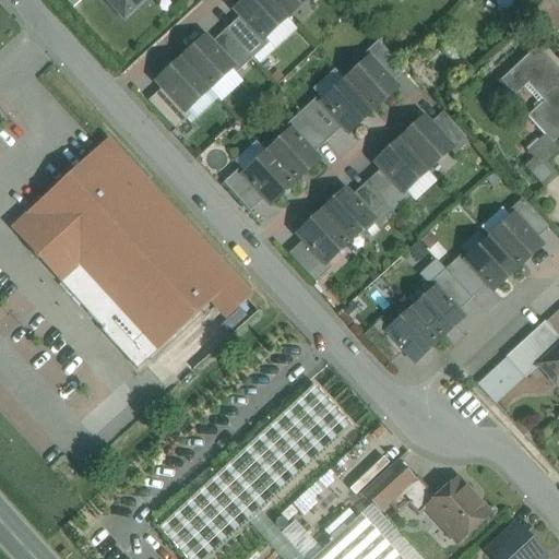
[(107,0),(125,19),(143,0),(107,0)]
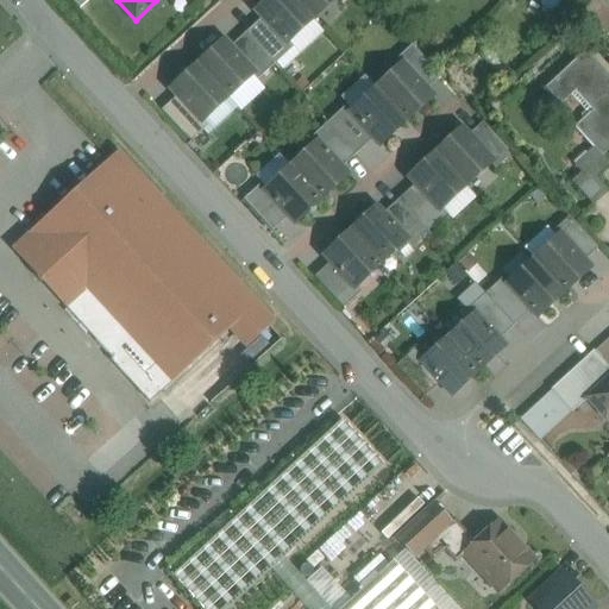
[(312,20),(294,0),(267,0),(257,10),(263,17),(287,43),(288,43),(312,20)]
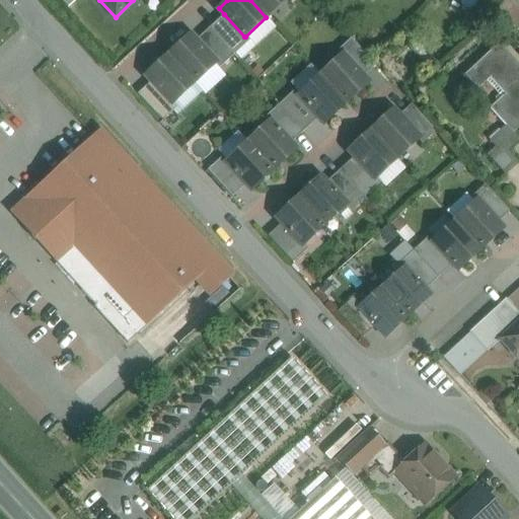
[(250,0),(266,17),(284,0),(250,0)]
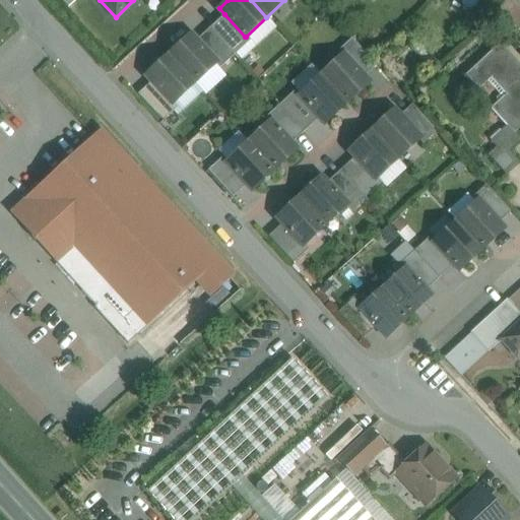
[(506,29),(519,18),(519,14),(508,0),(503,0),(491,10),(506,29)]
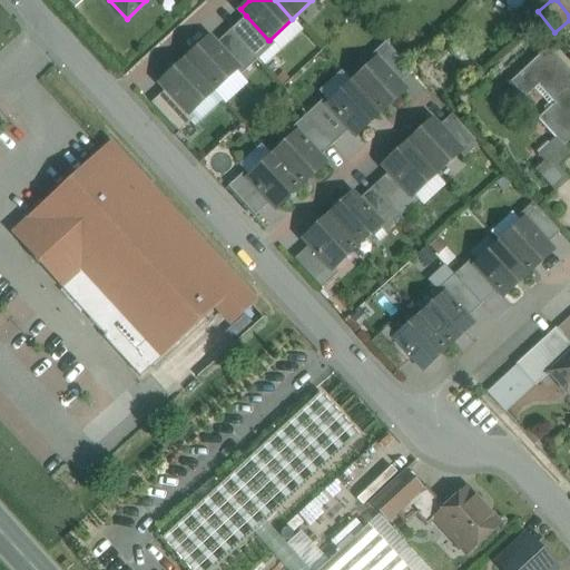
[(268,40),(246,16),(229,31),(256,60),(274,45),(269,40),(268,40)]
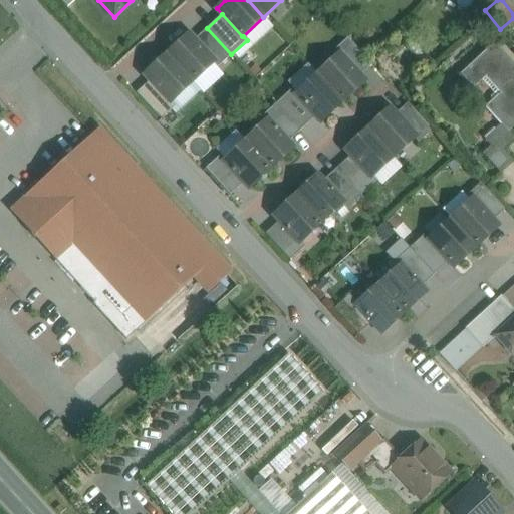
[(231,54),(207,28),(193,41),(213,63),(212,64),(217,68),(231,54)]
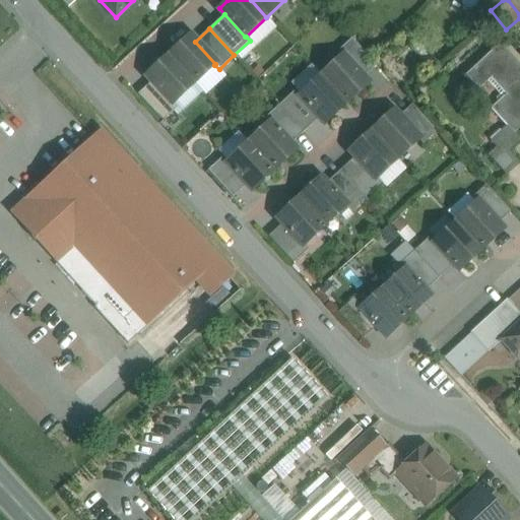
[(195,42),(189,36),(168,56),(194,84),(214,65),(215,64),(195,42)]
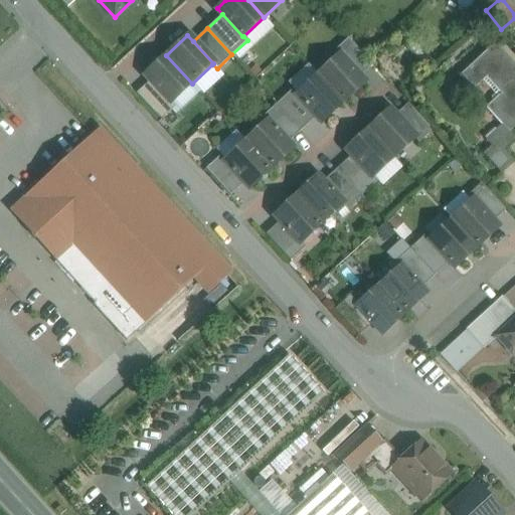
[(372,65),(348,38),(334,51),(338,55),(339,55),(359,77),(372,65)]
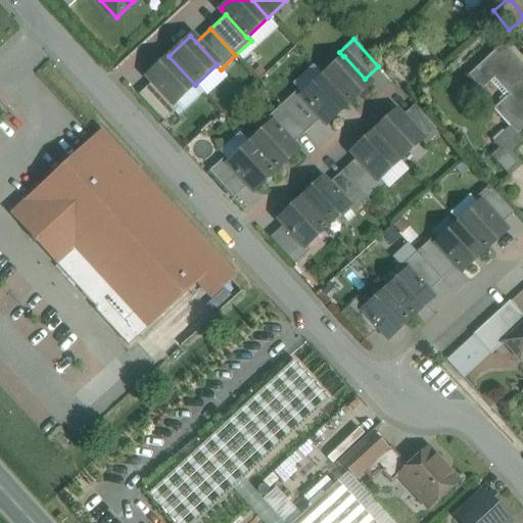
[(522,67),(504,46),(469,78),(482,92),(500,76),(520,97),(498,116),(508,127),(516,136),(518,133),(522,129),(522,67)]
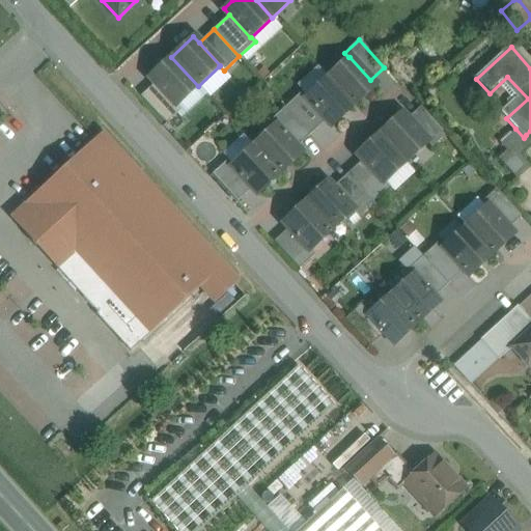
[(198,86),(171,57),(149,77),(155,83),(176,106),(198,86)]
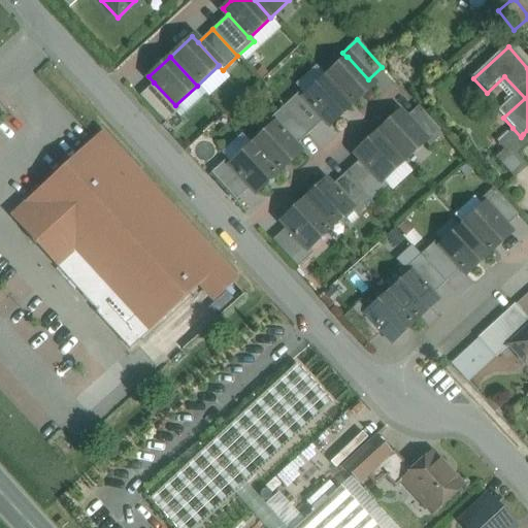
[(368,79),(348,57),(347,57),(325,76),(352,105),(373,86),(368,79)]
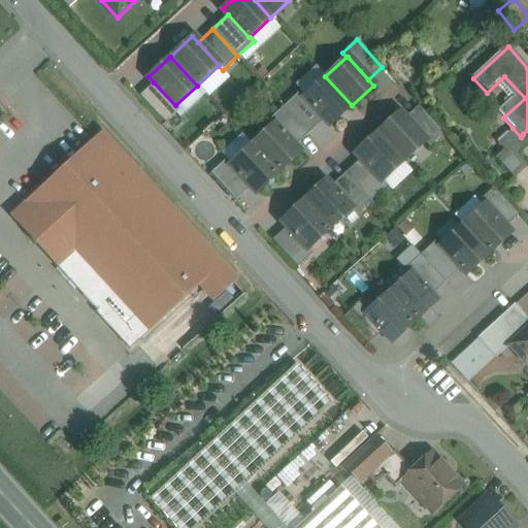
[(304,96),(303,97),(324,120),(330,126),(352,105),(325,76),(304,96)]
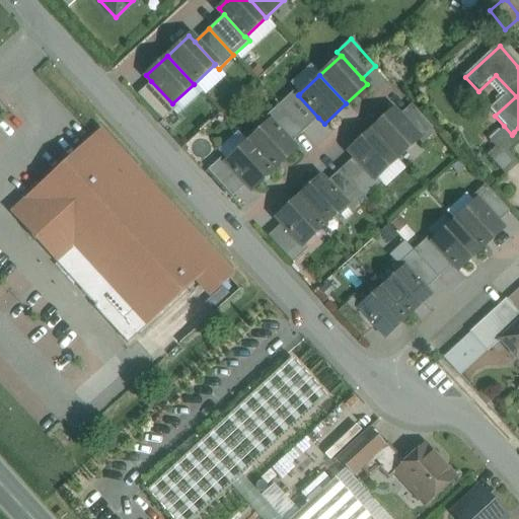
[(172,103),(151,81),(137,94),(162,121),(176,107),(172,103)]
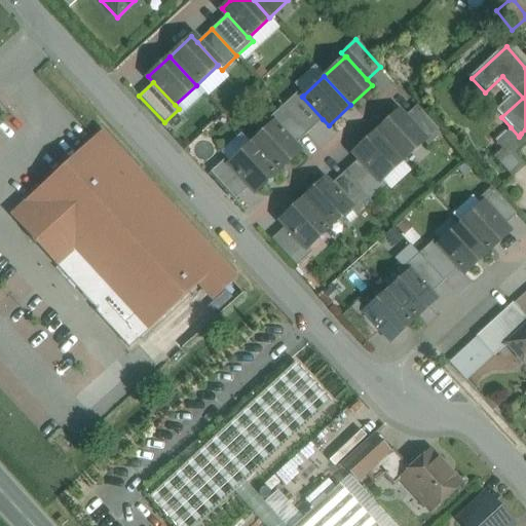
[(303,96),(299,90),(283,106),(307,134),(323,119),(302,97),(303,96)]
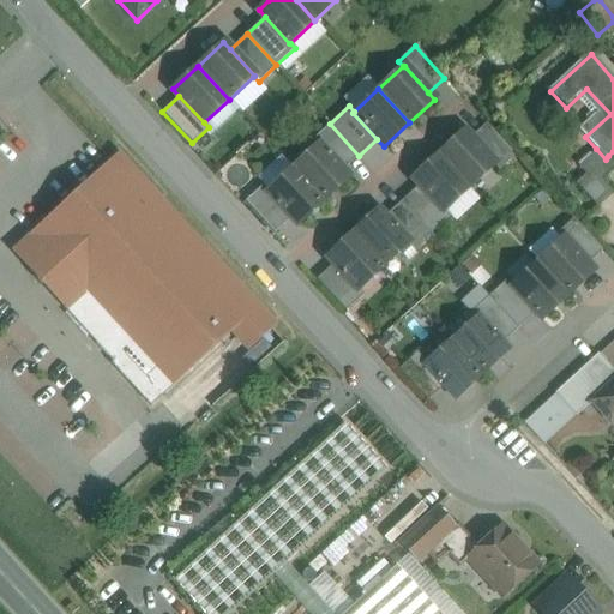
[(359,156),(330,124),(312,140),(317,145),(318,145),(342,172),(359,156)]
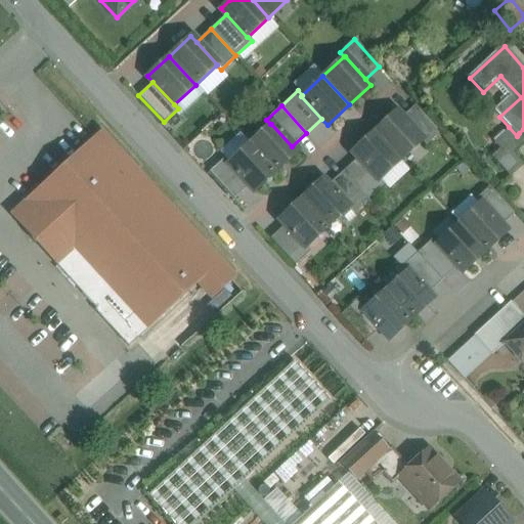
[(415,105),(401,118),(422,140),(422,141),(426,145),(440,133),(415,105)]
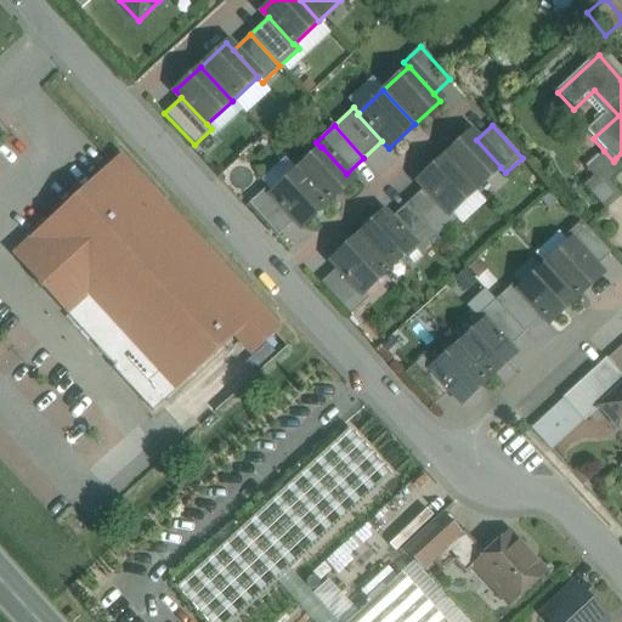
[(476,140),(470,133),(444,157),(475,191),(501,168),(501,167),(476,140)]
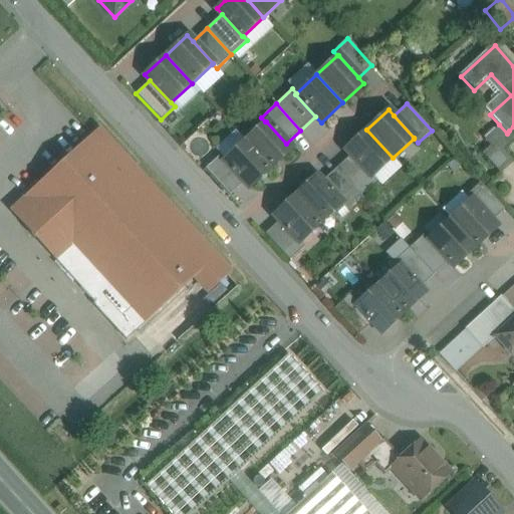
[(286,144),(266,121),(265,121),(245,141),(270,169),(292,150),(286,144)]
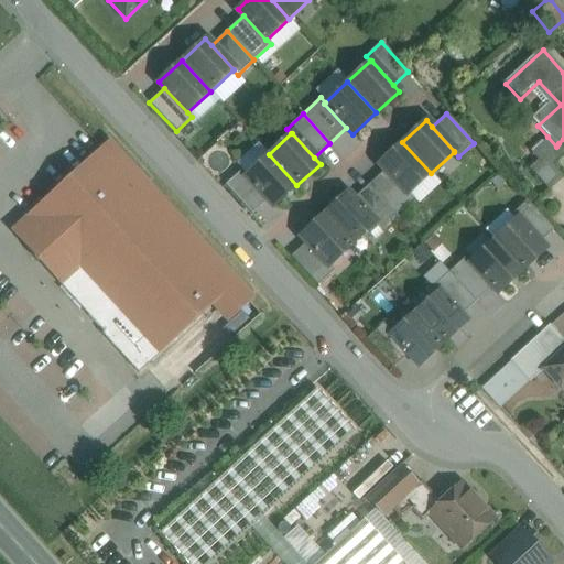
[(548,137),(534,148),(550,164),(563,152),(563,149),(559,143),(556,147),(548,137)]
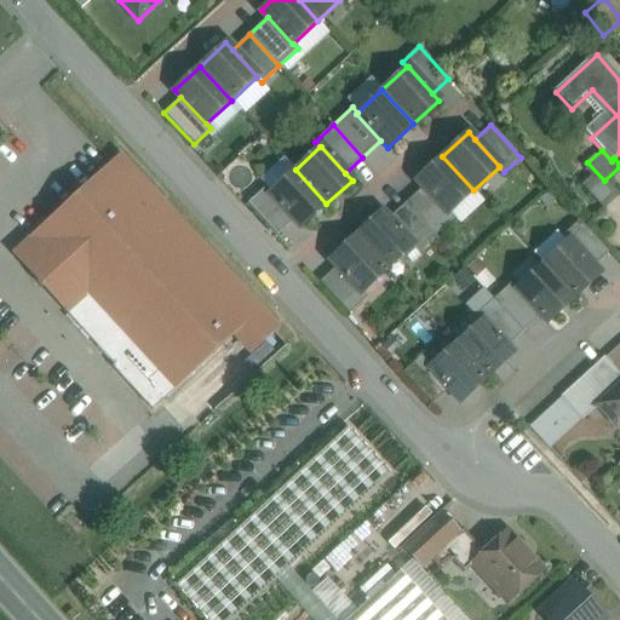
[(119,155),(116,158),(112,159),(10,252),(153,408),(217,350),(218,350),(220,348),(219,348),(240,329),(257,348),(275,331),(276,332),(279,329),(276,327),(275,327),(121,159),(119,155)]
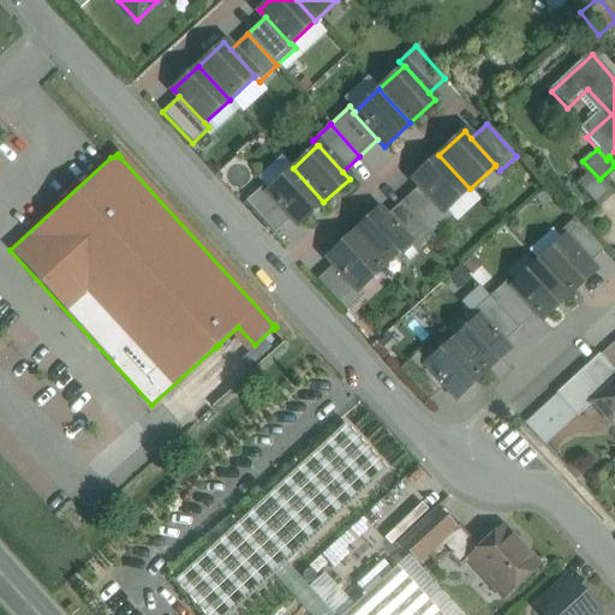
[(470,189),(439,155),(413,178),(419,185),(445,212),(446,212),(470,189)]
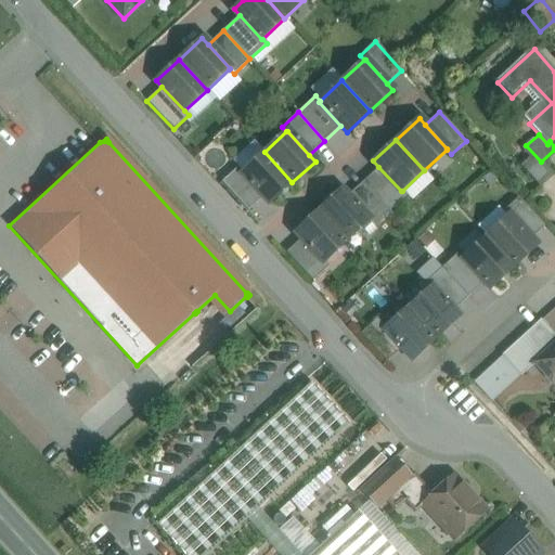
[(541,162),(526,145),(521,149),(529,156),(520,164),(540,186),(553,176),(541,162)]
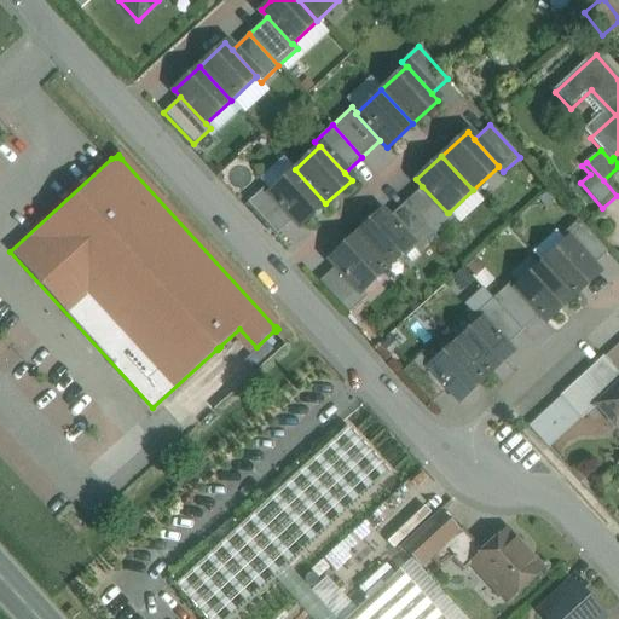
[(325,203),(295,169),(270,192),(268,194),(294,220),(300,227),(325,203)]
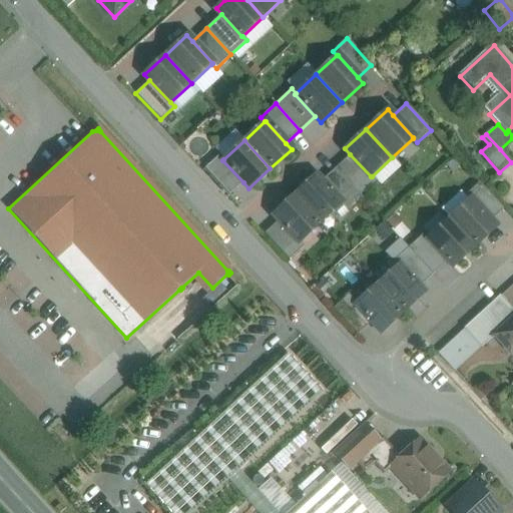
[(223,159),(219,154),(204,168),(229,195),(243,182),(222,160),(223,159)]
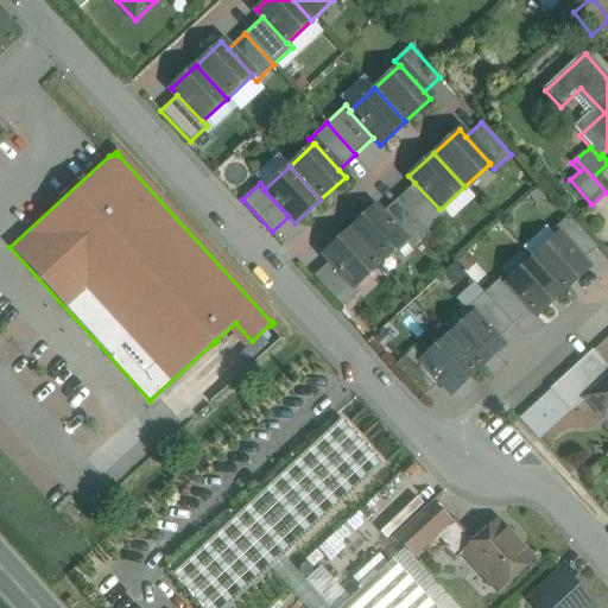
[(415,183),(397,200),(426,232),(445,214),(441,209),(439,209),(415,183)]
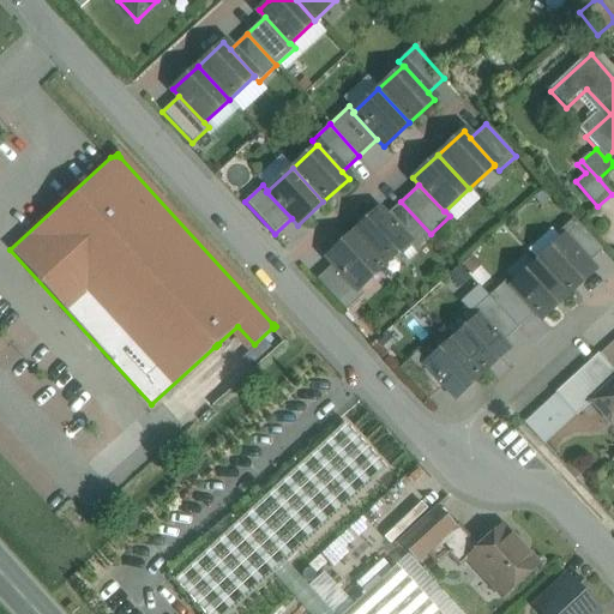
[(401,202),(384,217),(409,244),(408,245),(413,250),(431,234),(401,202)]
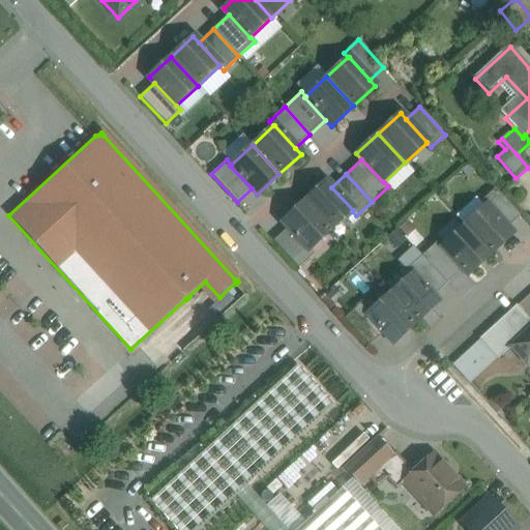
[(331,187),(326,181),(304,202),(330,231),(352,211),(353,210),(331,187)]
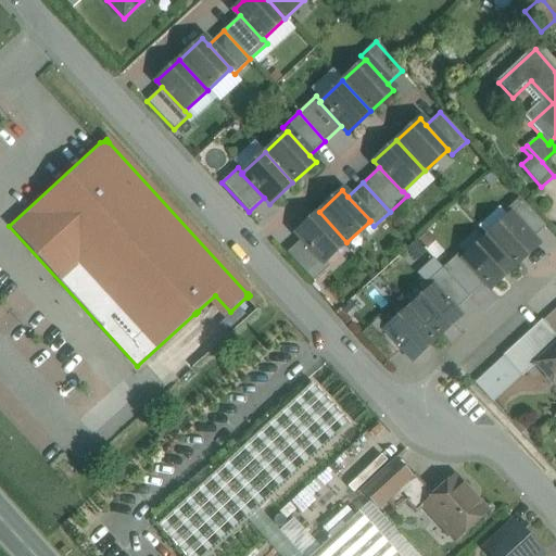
[(545,227),(519,199),(504,213),(508,217),(509,216),(531,240),(545,227)]
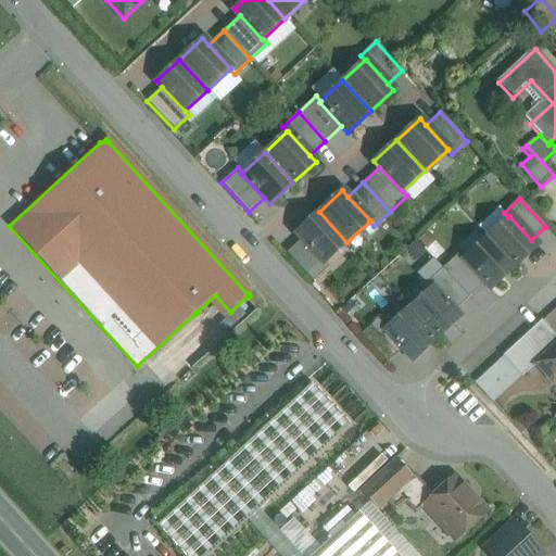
[(319,212),(295,232),(302,239),(324,263),(325,262),(346,242),(319,212)]
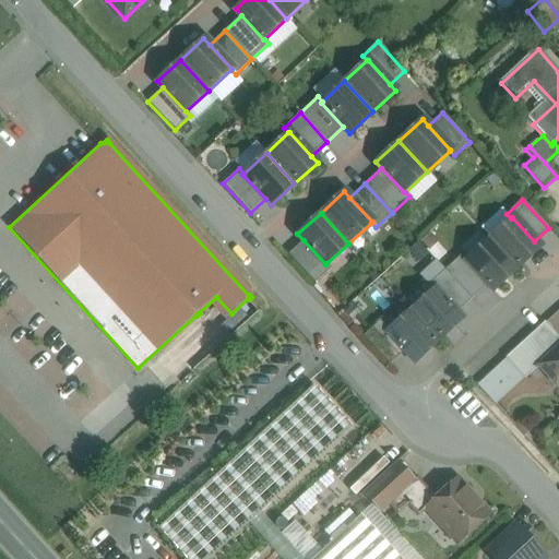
[(534,241),(512,217),(511,218),(489,238),(516,269),(540,248),(534,241)]
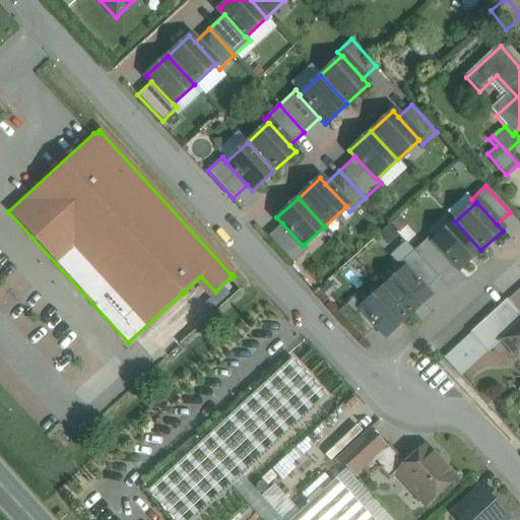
[(435,241),(434,242),(454,264),(459,270),(480,250),(455,221),(435,241)]
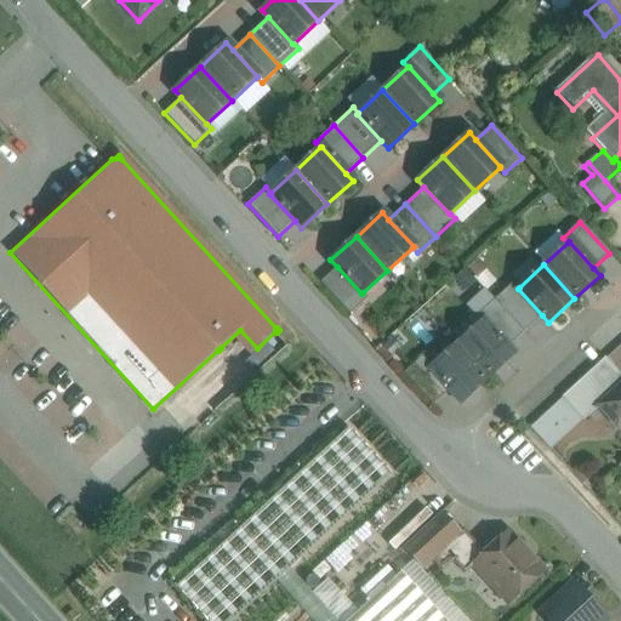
[(362,294),(337,267),(320,283),(349,314),(368,298),(363,292),(362,294)]
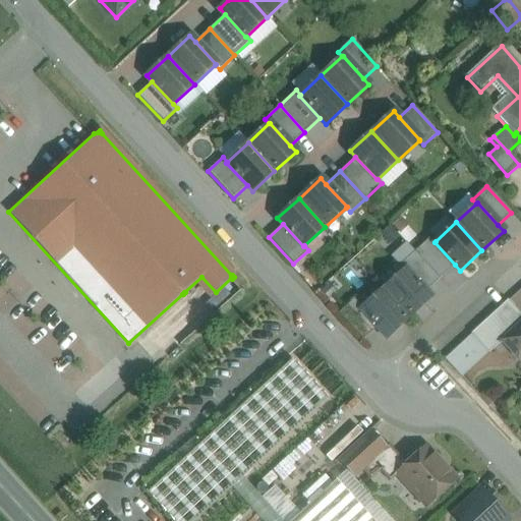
[(455,265),(435,242),(436,241),(431,236),(414,251),(440,279),(455,265)]
